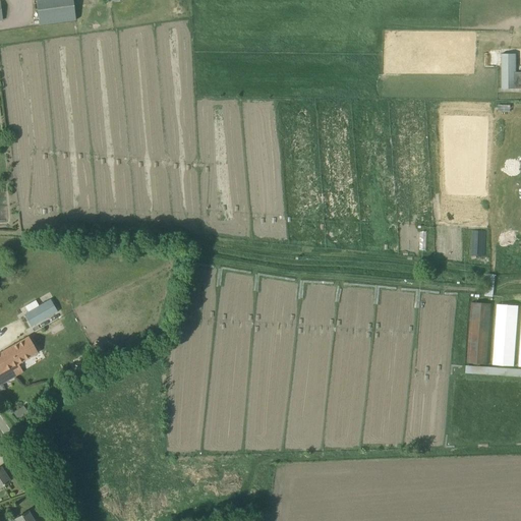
[(72,0),(36,0),(40,25),(75,20),(72,0)]
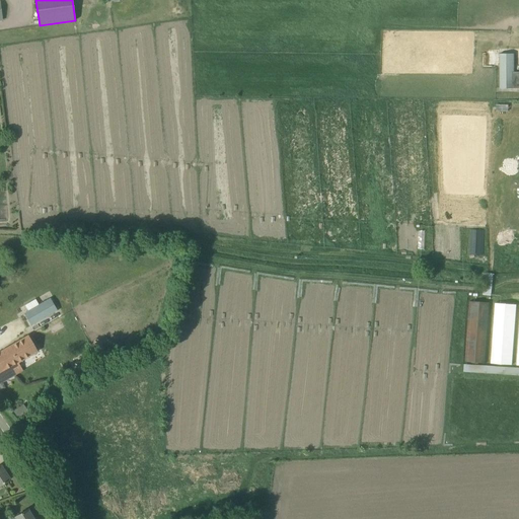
[(518,71),(514,72),(514,55),(499,55),(499,88),(514,89),(514,88),(518,87),(518,71)]
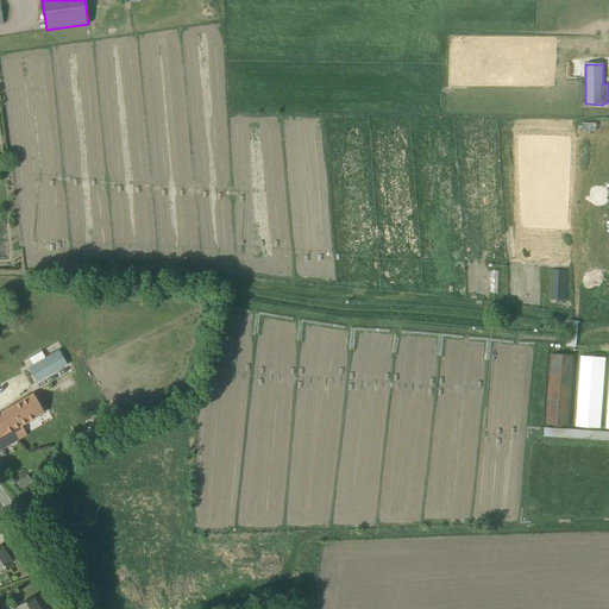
[(570,320),(569,328),(566,346),(576,347),(579,321),(570,320)]
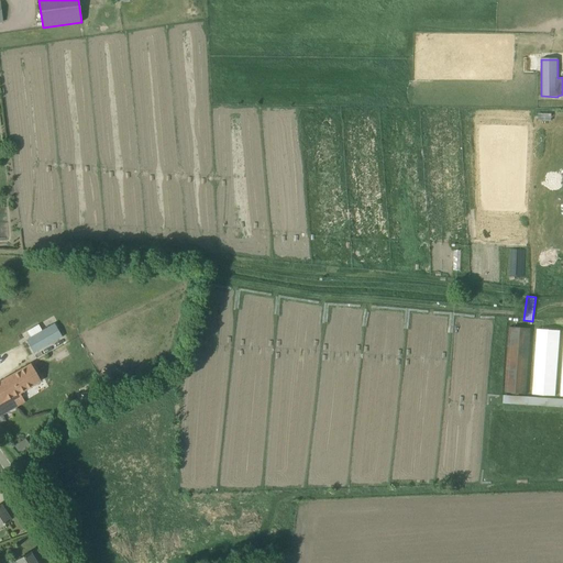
[(42,331),(30,338),(28,339),(35,352),(62,337),(54,323),(42,331)]
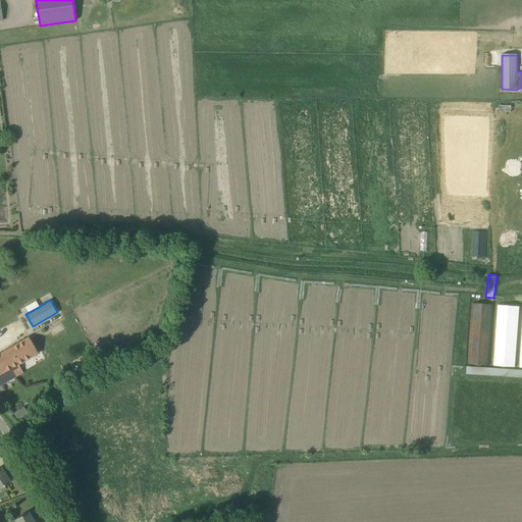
[(472,304),(467,364),(488,366),(493,305),(472,304)]
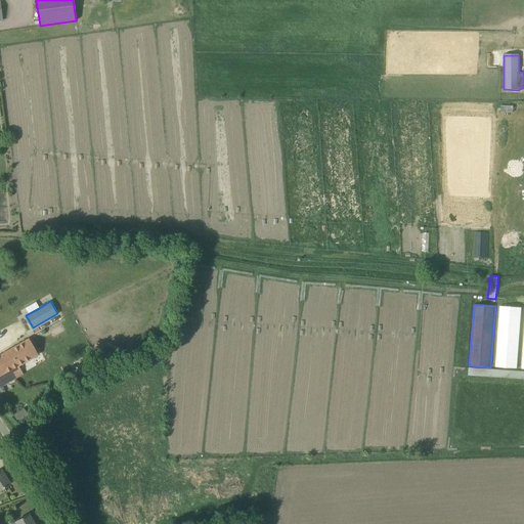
[(499,306),(495,367),(517,368),(521,308),(499,306)]
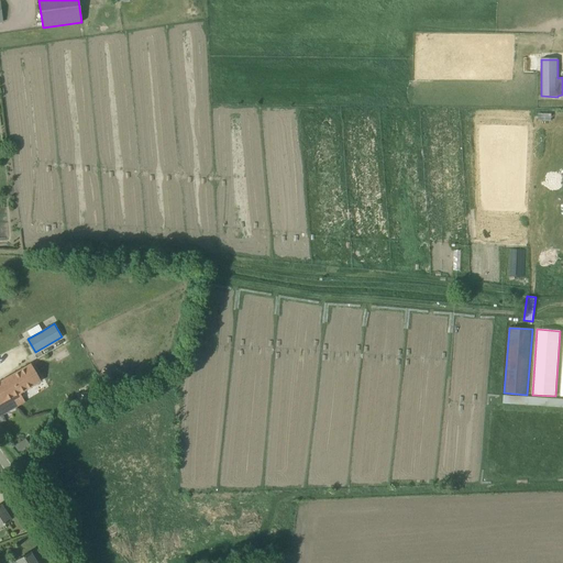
[(0,381),(0,414),(0,415),(24,401),(19,394),(40,382),(30,364),(0,381)]
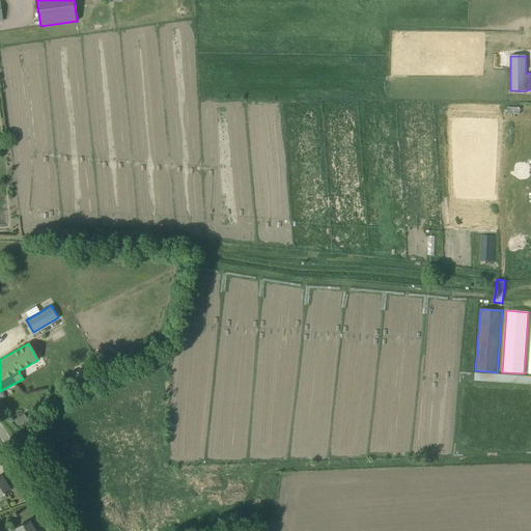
[(83,368),(72,373),(77,383),(88,378),(83,368)]
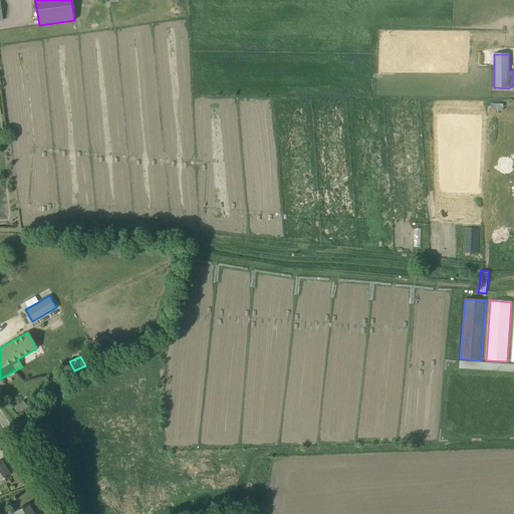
[(0,481),(9,475),(0,461),(0,481)]
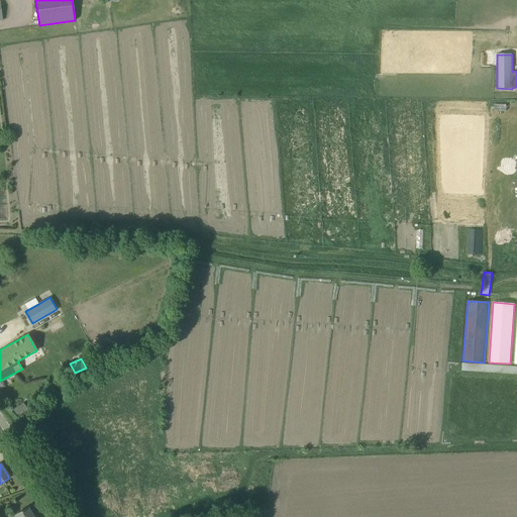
[(32,516),(27,508),(14,515),(15,516),(12,516),(32,516)]
